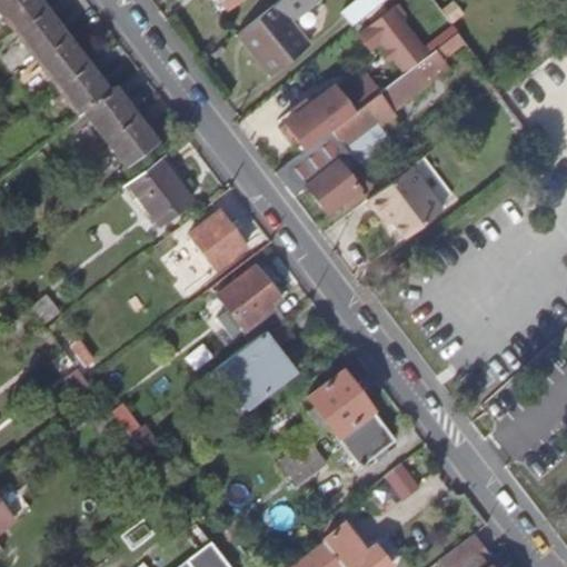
[(0,7),(18,30),(47,8),(41,0),(0,0),(0,7)]
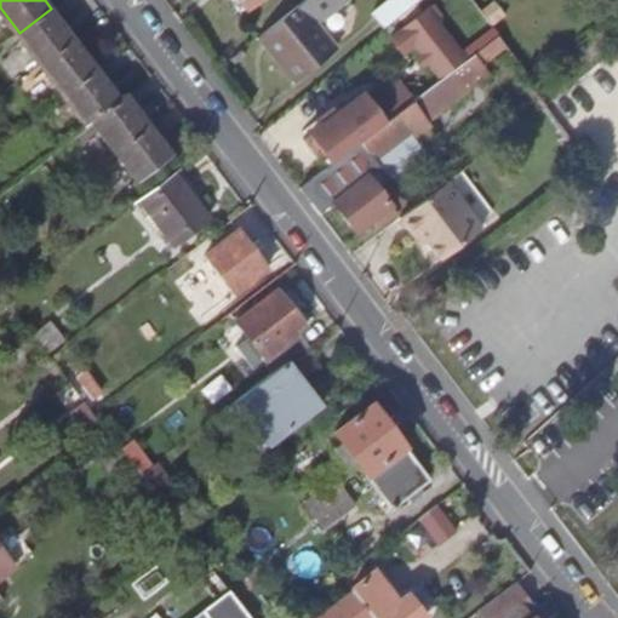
[(390,23),(418,0),(388,0),(378,9),(390,23)]
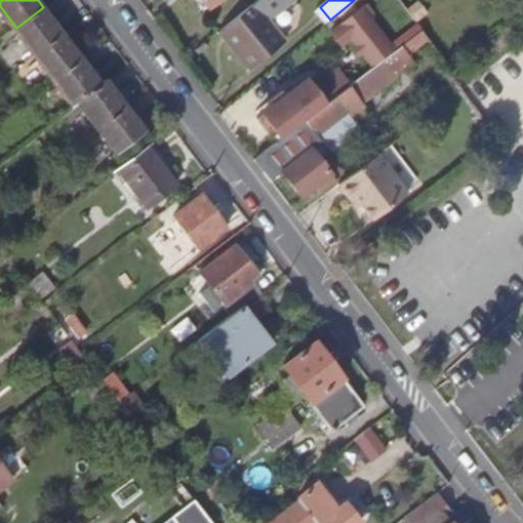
[(255,2),(222,29),(252,68),(286,41),(255,2)]
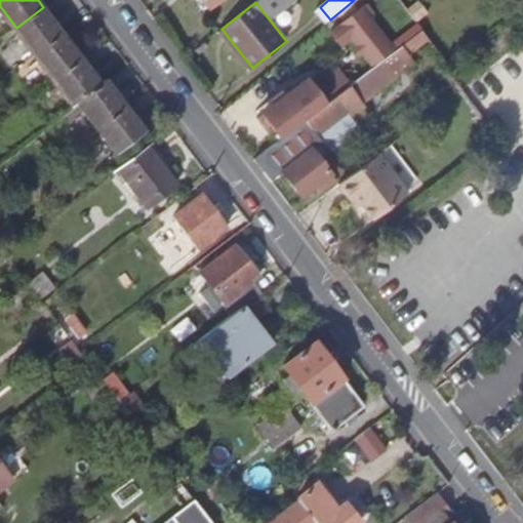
[(35,53),(63,32),(43,7),(16,28),(35,53)]
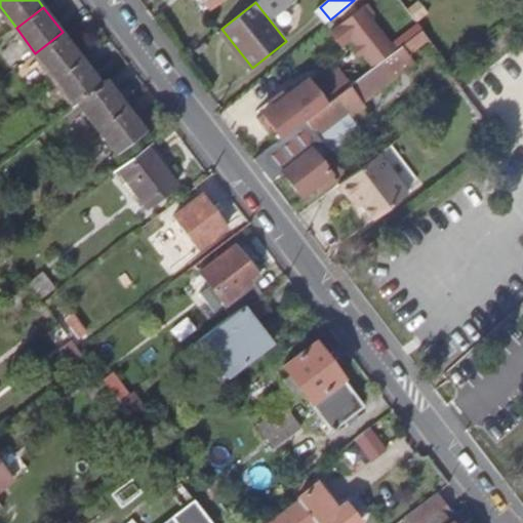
[(377,65),(398,49),(366,7),(335,30),(346,41),(354,35),(377,65)]
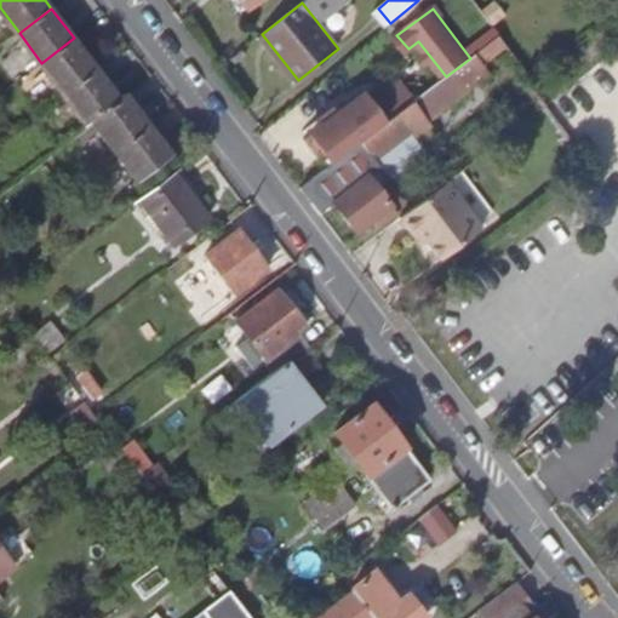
[(339,199),(364,228),(381,216),(385,222),(401,209),(396,202),(406,195),(390,177),(382,183),(375,175),(387,165),(379,155),(415,129),(418,133),(431,124),(428,119),(493,68),(488,62),(511,44),(503,33),(470,58),(446,76),(401,110),(396,114),(365,138),(333,162),(305,183),(325,209),(339,199)]
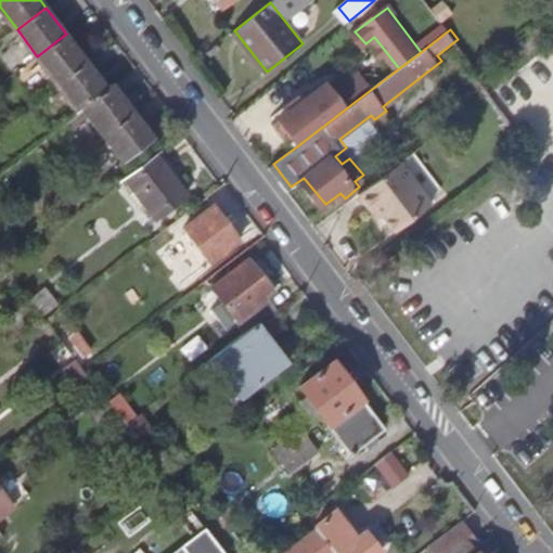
[(59,84),(87,61),(66,34),(37,56),(59,84)]
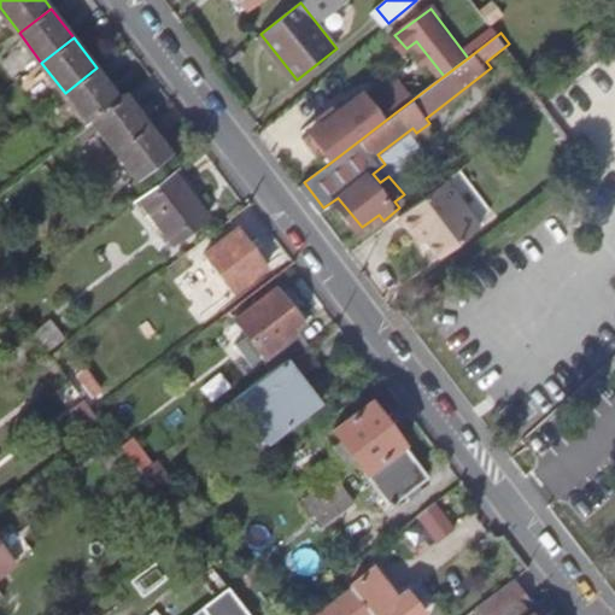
[(88,123),(94,118),(121,98),(97,68),(65,93),(88,123)]
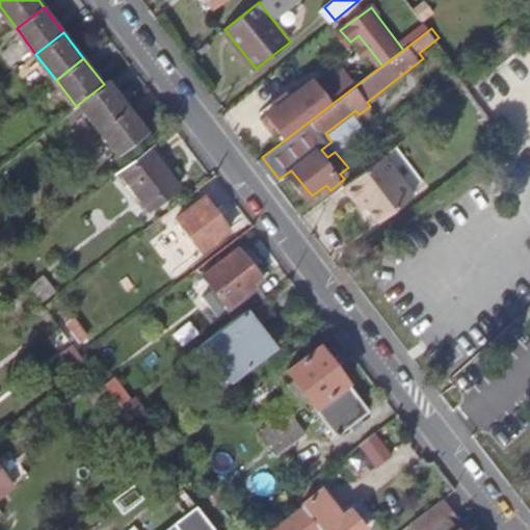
[(286,139),(313,118),(340,98),(321,74),(294,95),(301,104),(273,125),(286,139)]
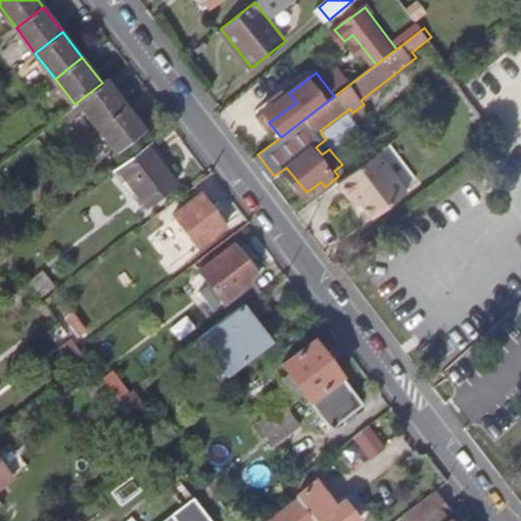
[(98,126),(126,105),(106,80),(102,83),(80,100),(98,126)]
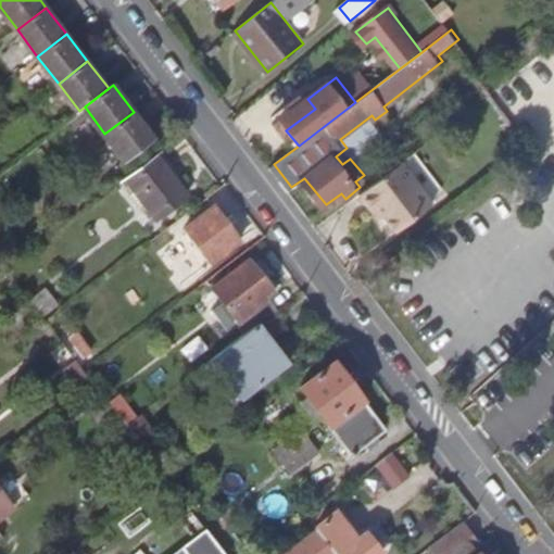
[(134,112),(104,134),(124,159),(153,137),(134,112)]
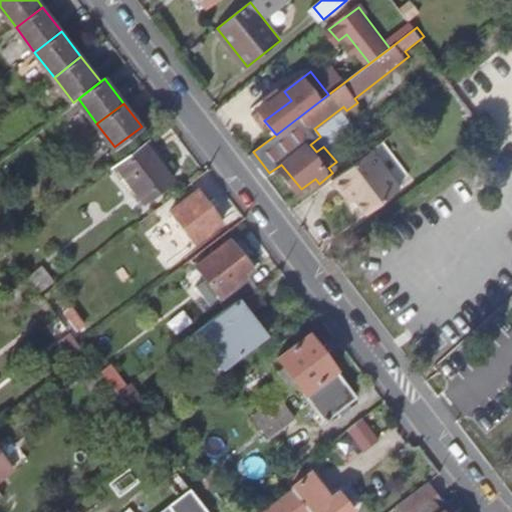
[(346,110),(343,106),(314,129),(320,137),(310,145),(316,152),(323,147),(355,121),(346,110)]
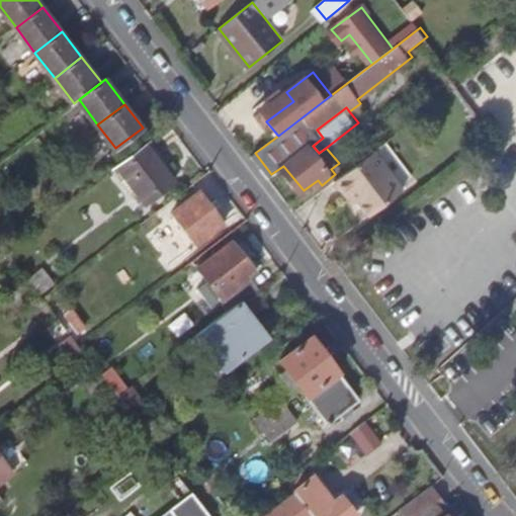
[(152,138),(119,163),(148,200),(180,176),(152,138)]
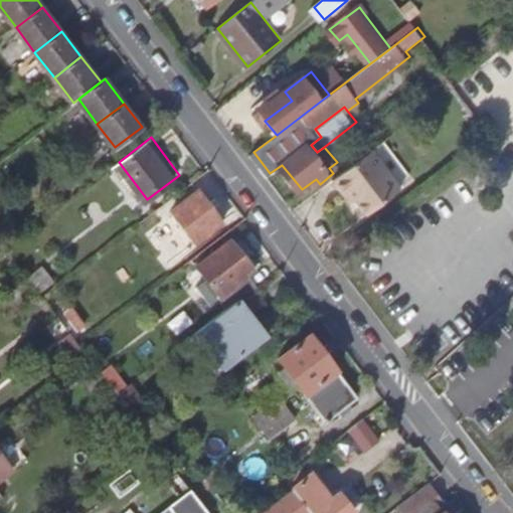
[(414,173),(389,139),(337,178),(347,192),(352,189),(370,212),(404,187),(401,183),(414,173)]
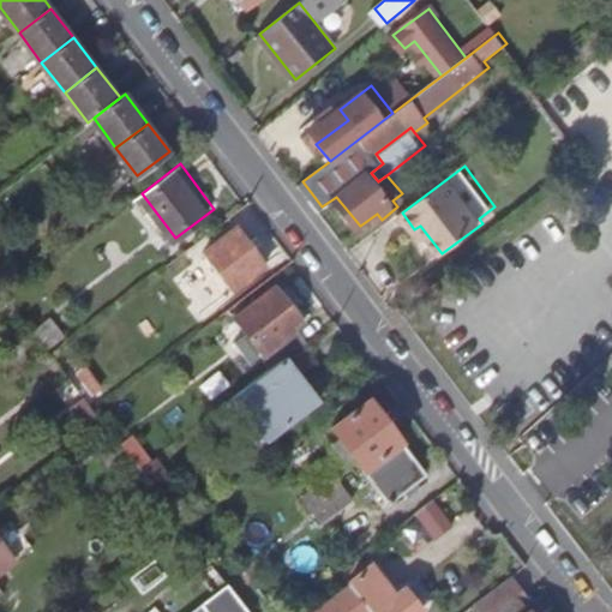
[(407,201),(402,193),(393,201),(397,207),(407,201)]
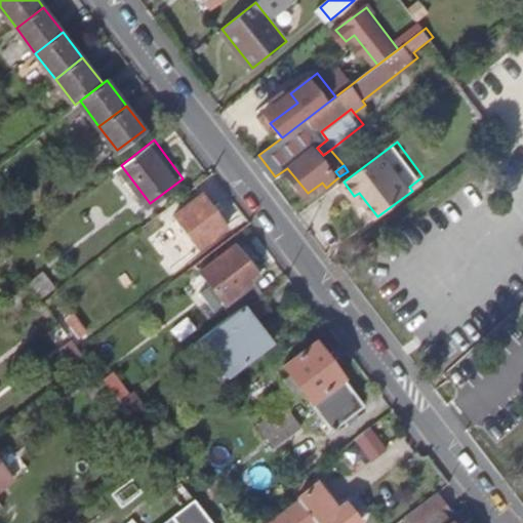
[(199,247),(228,225),(203,193),(174,215),(199,247)]
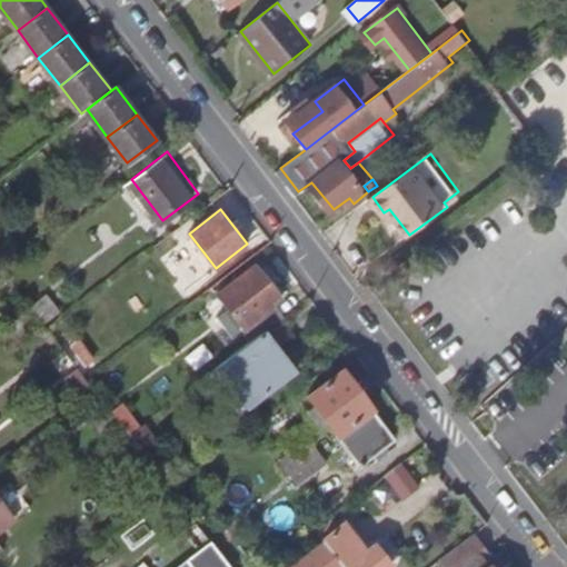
[(167,236),(153,246),(160,255),(173,245),(167,236)]
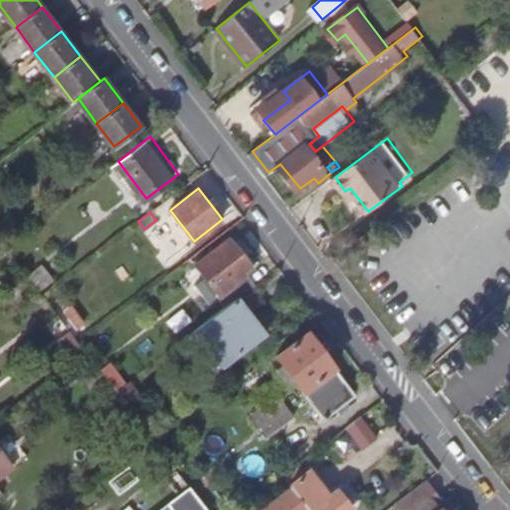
[(212,300),(220,294),(246,274),(253,268),(227,234),(193,261),(214,287),(206,293),(212,300)]
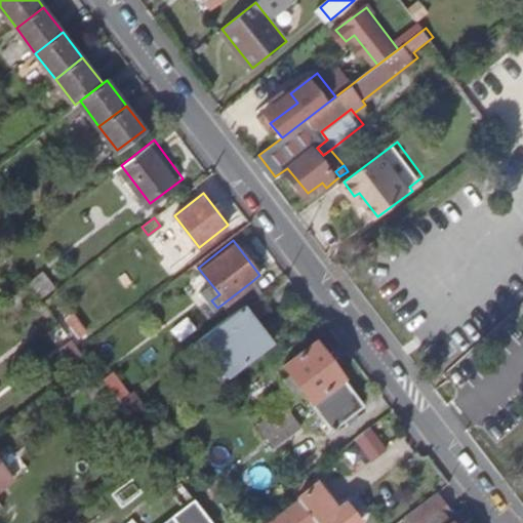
[(41,296),(43,298),(56,287),(43,270),(30,281),(30,282),(41,296)]
